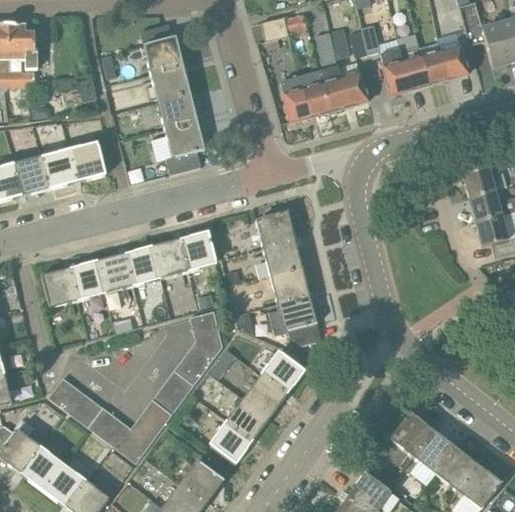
[(493,68),(514,60),(514,24),(513,19),(481,27),(475,1),(459,5),(469,44),(485,39),(493,68)]
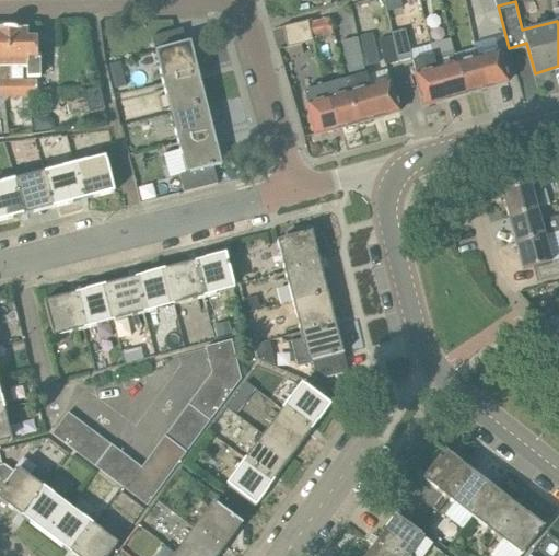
[(312,18),(313,33),(332,31),(329,15),(312,18)]
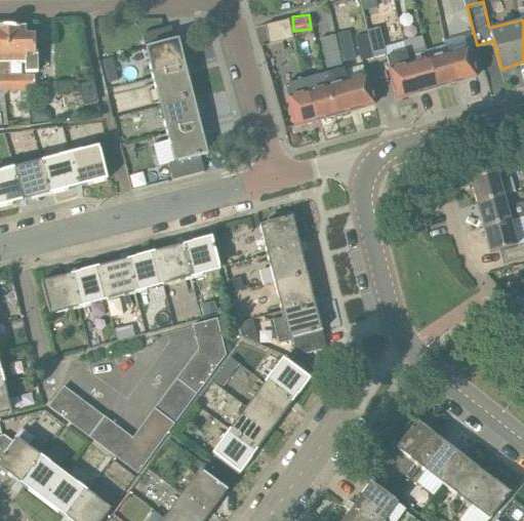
[(294,36),(289,16),(266,22),(271,42),(294,36)]
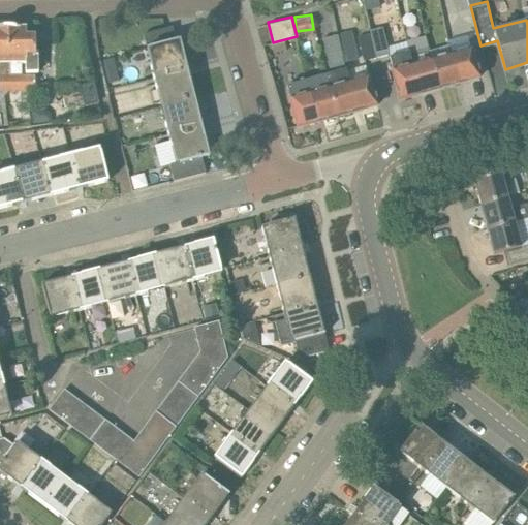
[(371,31),(377,55),(391,53),(383,23),(370,26),(371,31)]
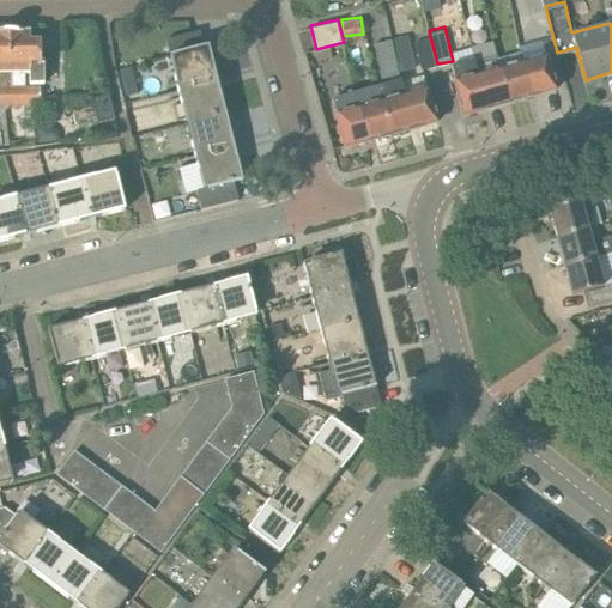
[(11,84),(11,70),(10,29),(0,29),(0,102),(12,102),(11,84)]
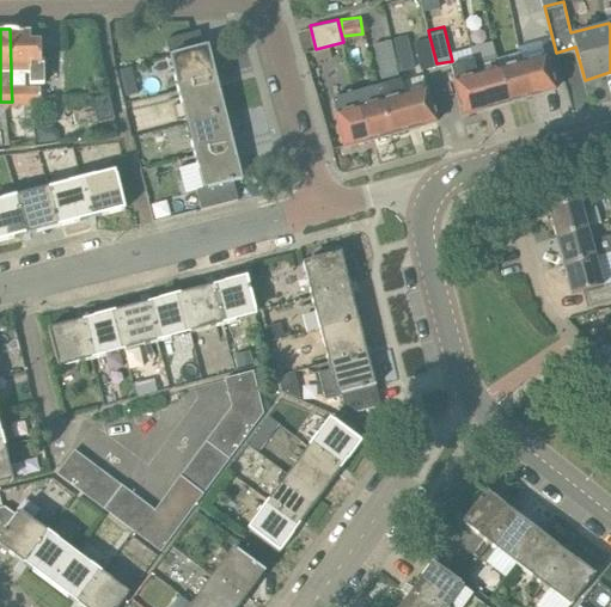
[(30,80),(44,80),(44,59),(41,59),(41,38),(31,38),(31,29),(10,29),(11,69),(30,69),(30,80)]
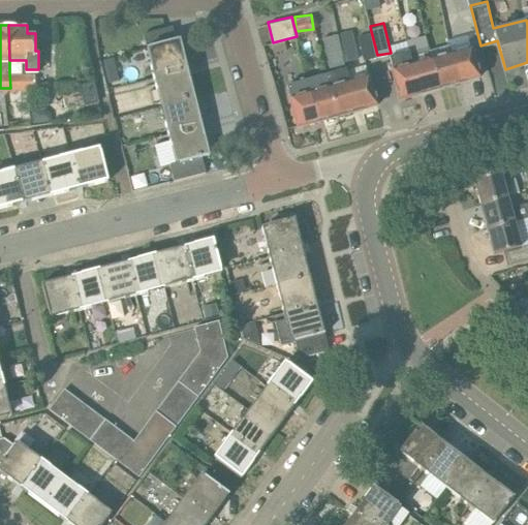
[(338,32),(344,59),(358,56),(351,28),(338,31),(338,32)]
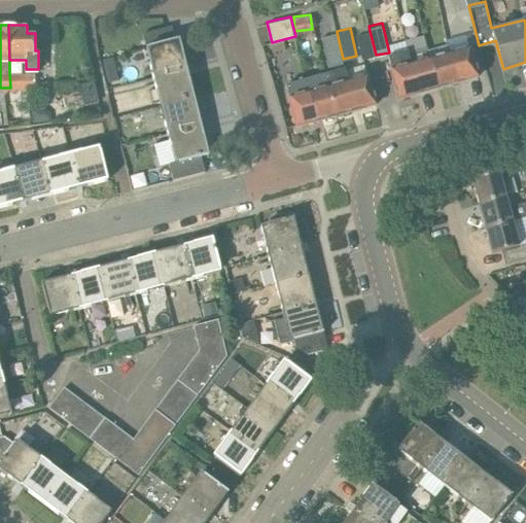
[(362,58),(376,55),(370,31),(356,35),(362,58)]
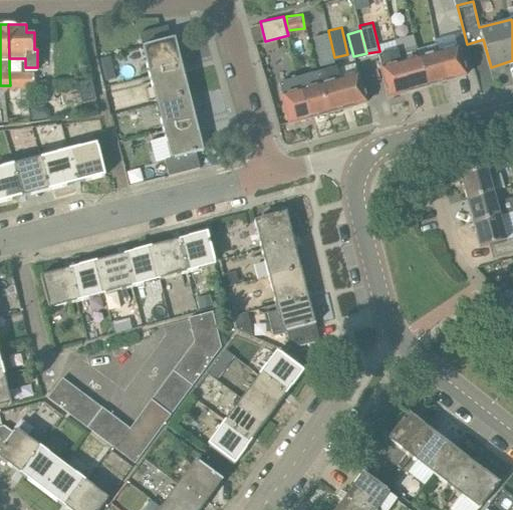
[(334,57),(328,31),(313,34),(314,39),(316,46),(319,60),(334,57)]
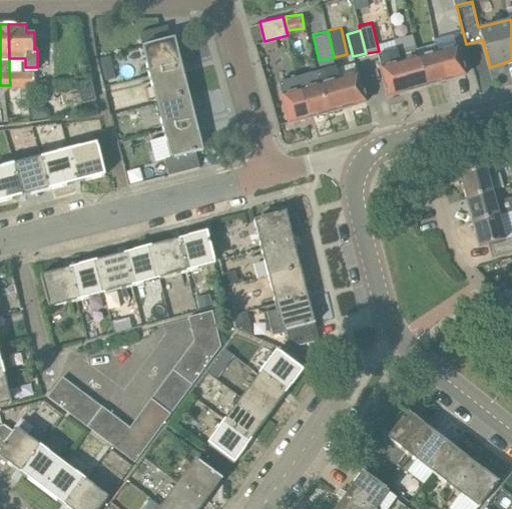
[(150,72),(182,64),(174,36),(146,44),(146,45),(143,45),(150,72)]
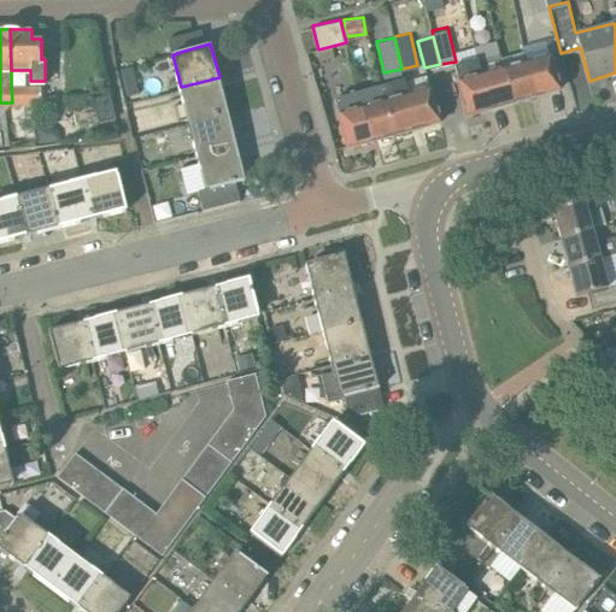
[(335,54),(333,46),(318,49),(321,58),(335,54)]
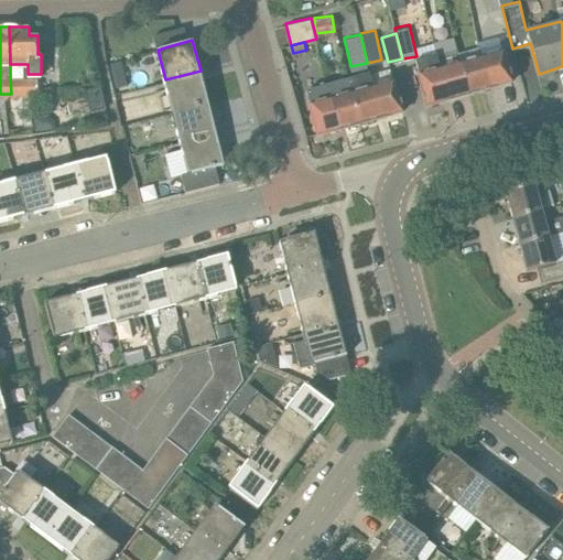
[(462,62),(469,92),(490,86),(482,55),(479,44),(458,50),(462,62)]
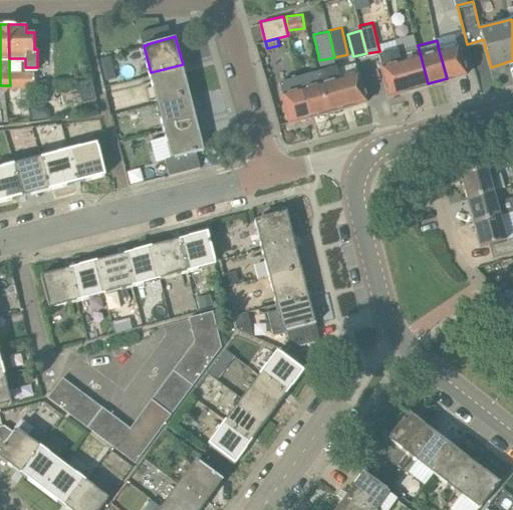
[(410,88),(428,83),(421,56),(418,45),(418,46),(417,44),(399,49),(402,61),(410,88)]
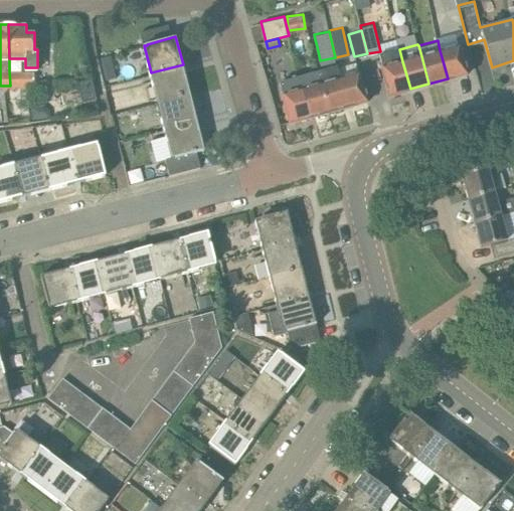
[(467,73),(459,44),(440,50),(448,78),(467,73)]
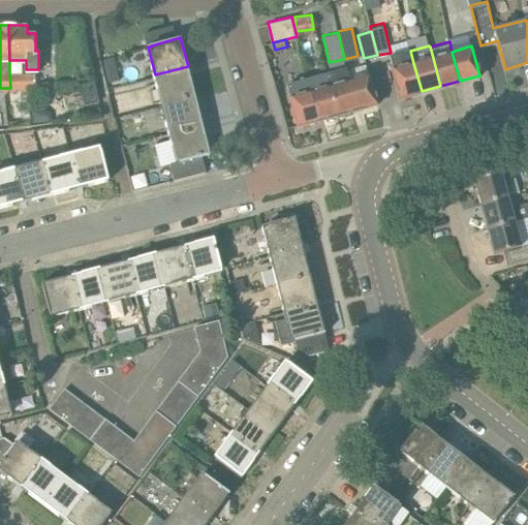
[(401,96),(422,91),(413,63),(410,51),(409,49),(391,54),(395,68),(394,68),(401,96)]
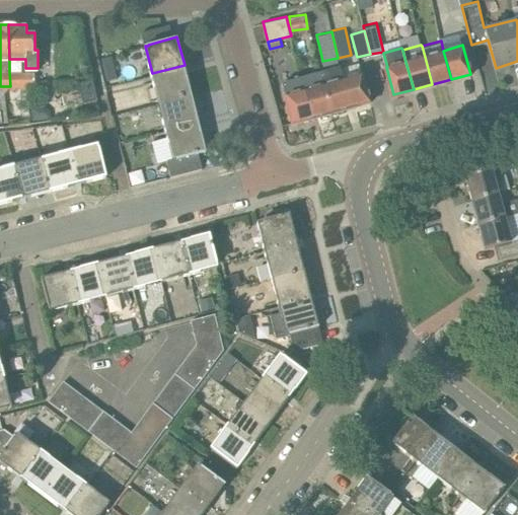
[(341,67),(351,106),(370,101),(363,73),(361,73),(359,62),(341,67)]
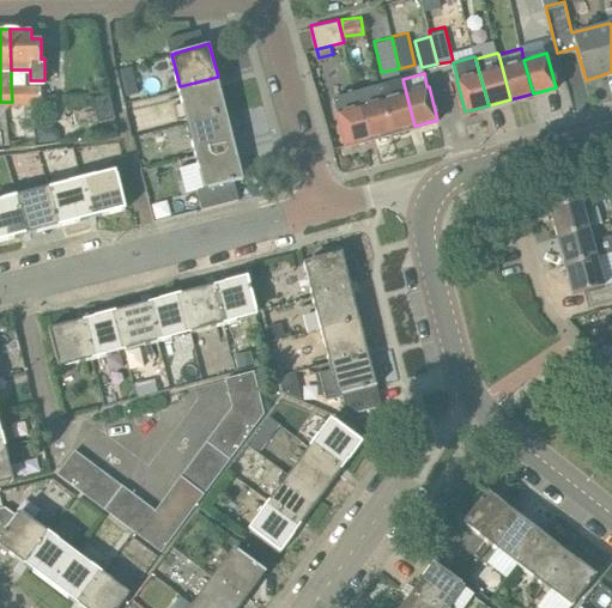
[(188,120),(226,110),(218,77),(180,86),(188,120)]
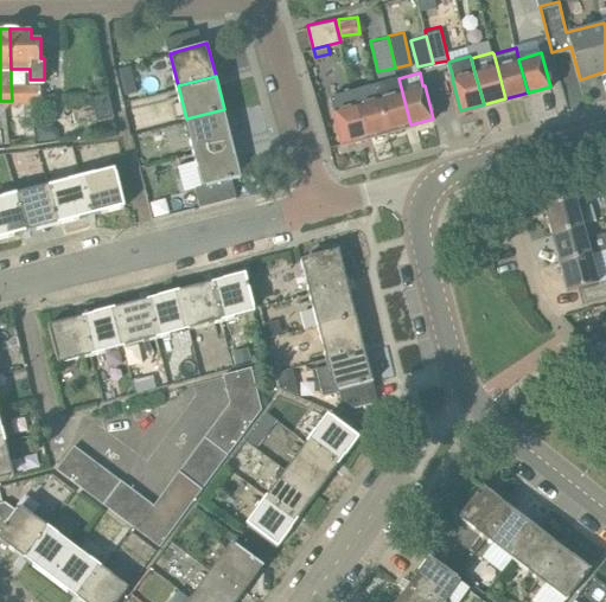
[(396,78),(396,77),(380,82),(375,83),(388,130),(410,125),(399,78),(396,78)]
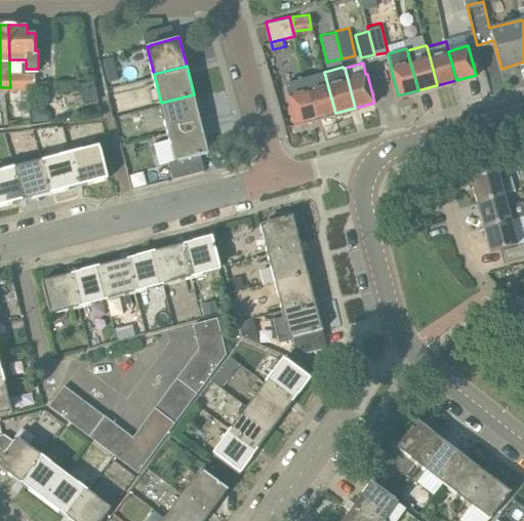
[(108,70),(110,80),(120,78),(118,68),(108,70)]
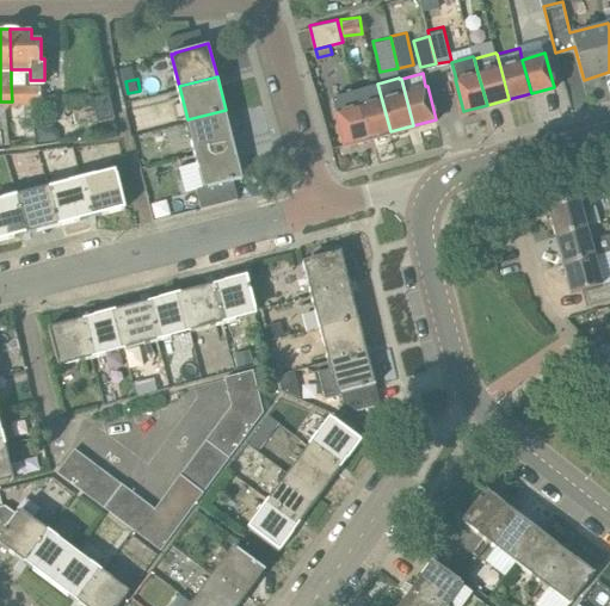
[(11,84),(12,101),(39,100),(39,84),(11,84)]
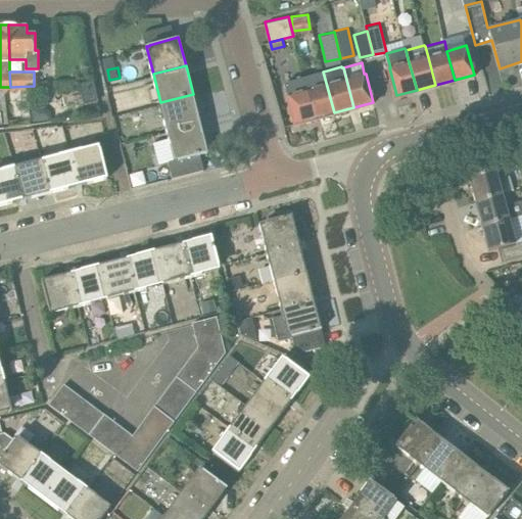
[(315,118),(334,112),(323,72),(303,77),(315,118)]
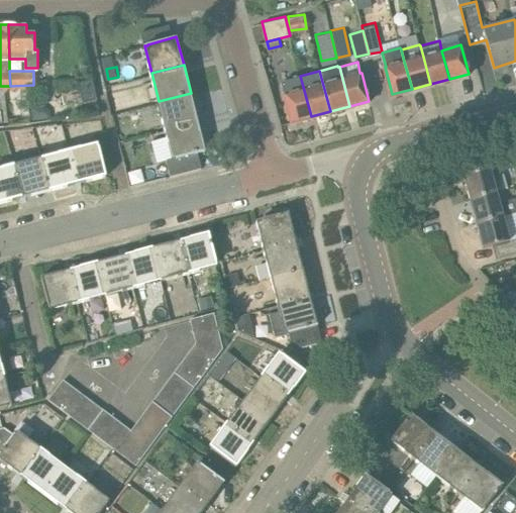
[(292,121),(311,116),(300,76),(281,81),(292,121)]
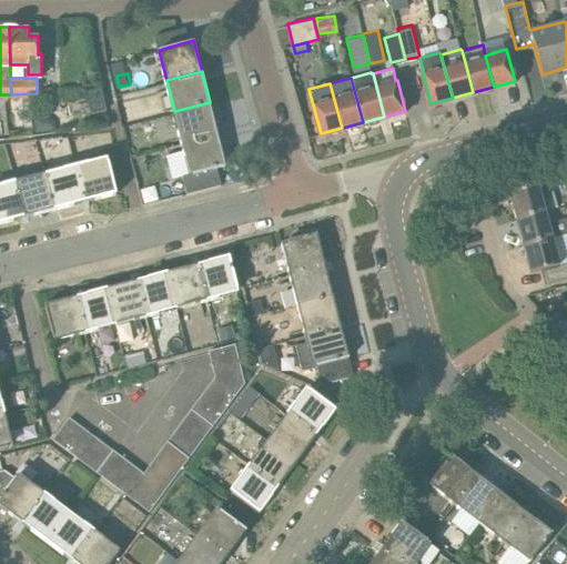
[(107,108),(101,87),(87,90),(91,110),(107,108)]
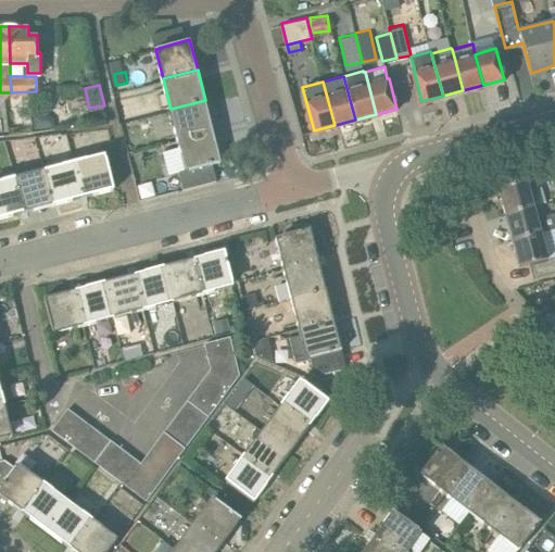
[(178,139),(213,130),(205,100),(171,109),(178,139)]
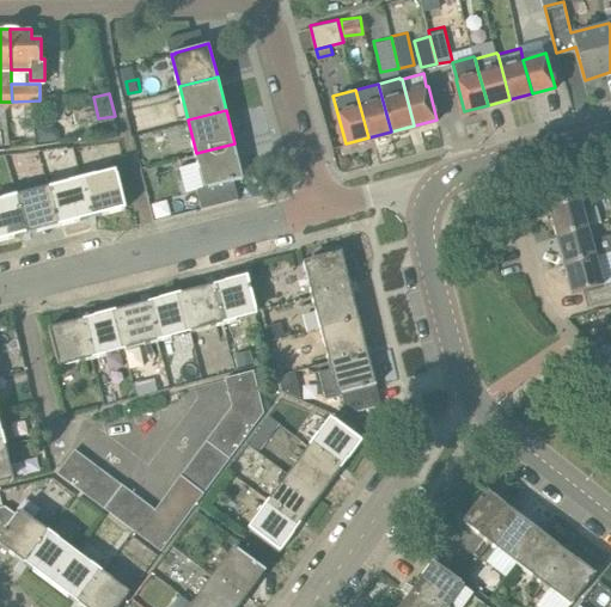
[(61,138),(60,128),(54,122),(37,124),(38,140),(61,138)]
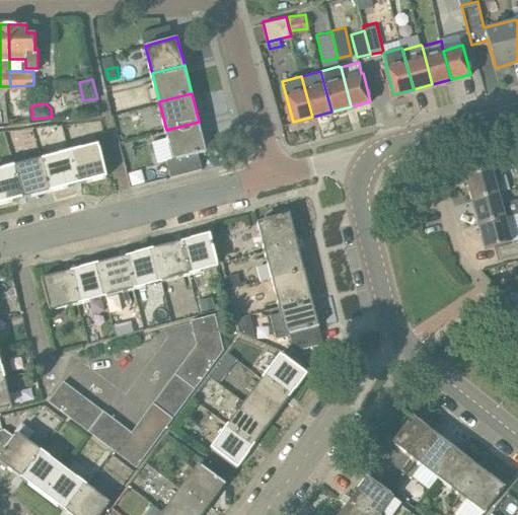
[(166,130),(173,157),(164,159),(168,176),(202,167),(198,152),(206,150),(199,122),(166,130)]
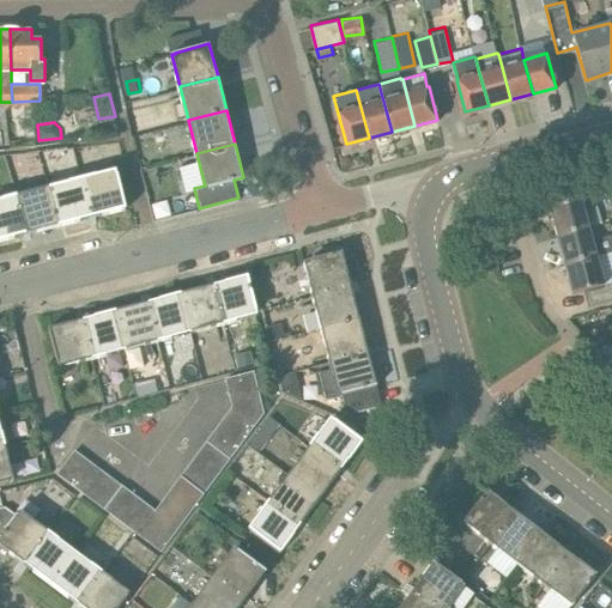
[(83,177),(92,216),(126,207),(116,169),(83,177)]
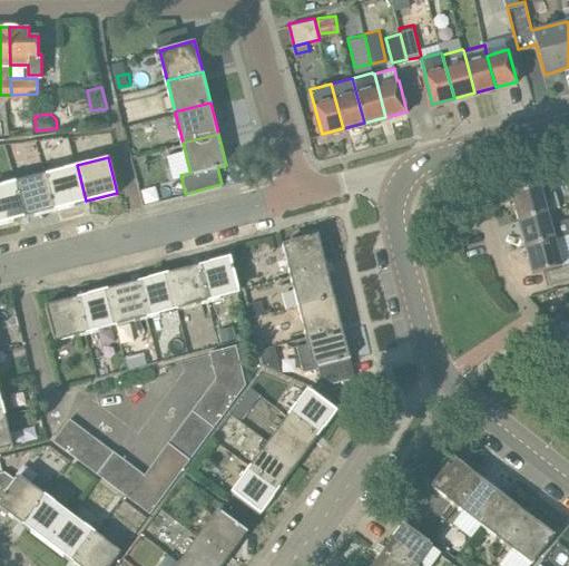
[(55,208),(86,201),(77,165),(46,173),(55,208)]
